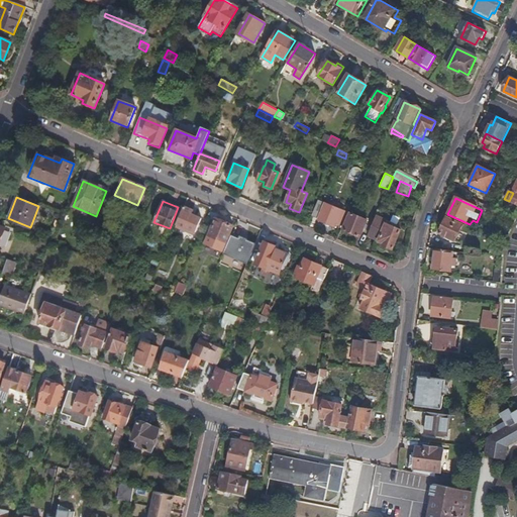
[(344,226),(348,214),(318,202),(312,216),(320,219),(320,221),(335,227),(337,224),(344,226)]
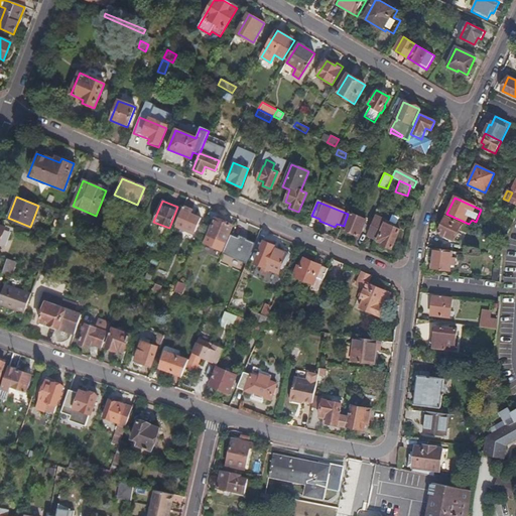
[(195,232),(201,218),(191,214),(194,210),(183,206),(175,224),(195,232)]
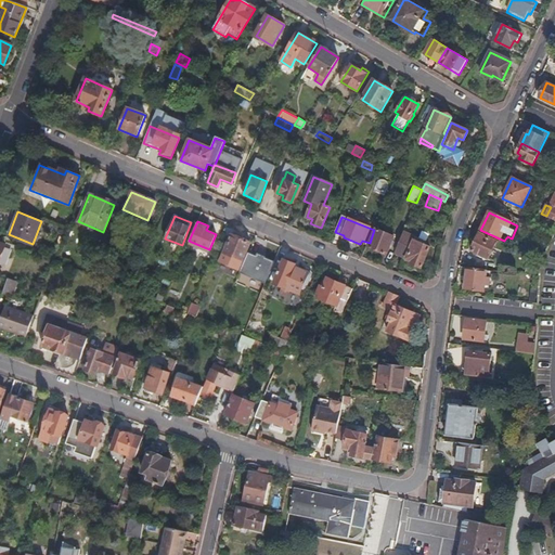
[(387,254),(395,236),(385,232),(387,224),(378,221),(375,228),(377,229),(370,247),(387,254)]
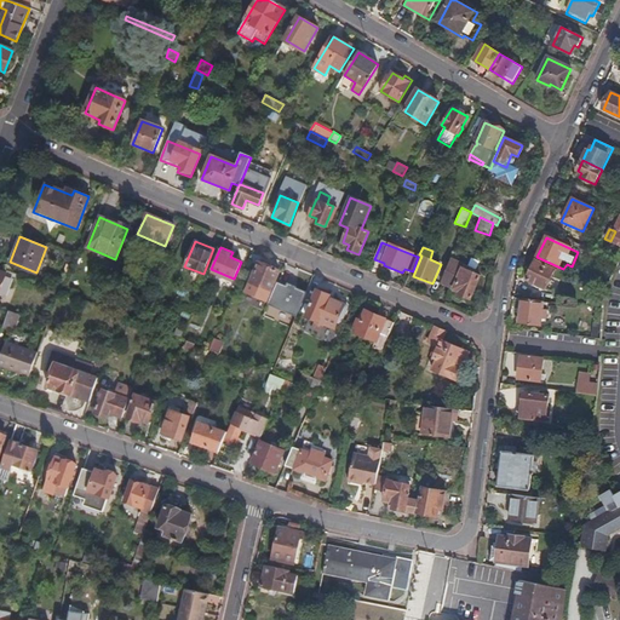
[(546,290),(556,269),(535,260),(526,280),(546,290)]
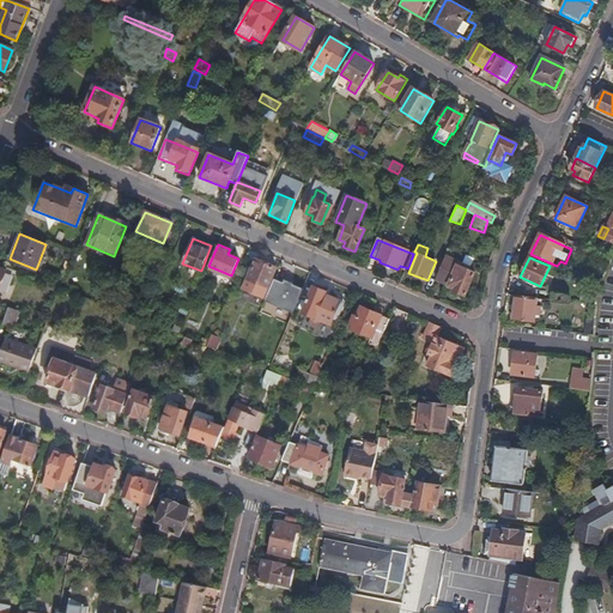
[(268,286),(275,267),(256,259),(248,278),(268,286)]
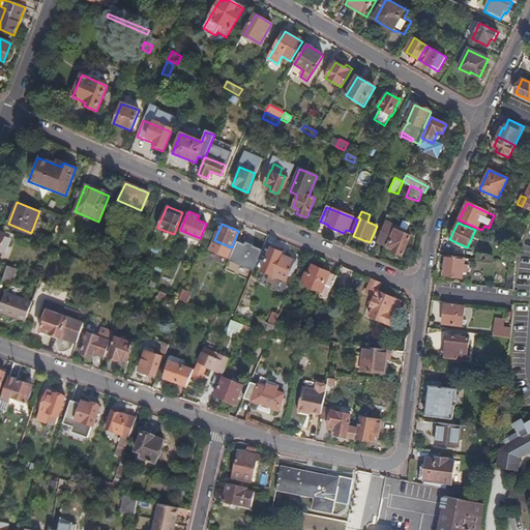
[(401,260),(409,239),(401,235),(402,233),(383,226),(375,245),(386,249),(391,252),(390,255),(401,260)]
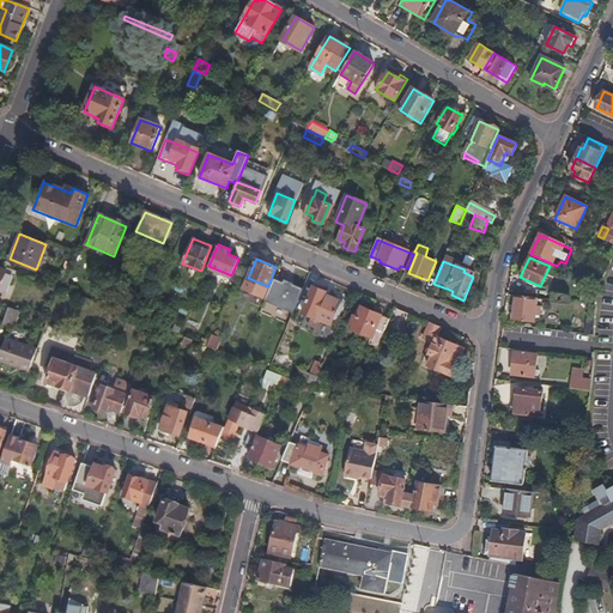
[(268,303),(295,311),(302,287),(275,280),(268,303)]
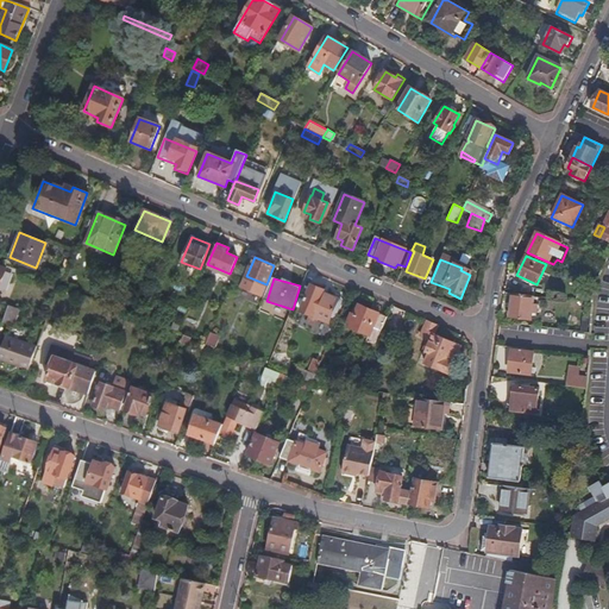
[(334,318),(341,301),(339,300),(339,299),(324,293),(325,290),(312,284),(301,311),(311,314),(308,322),(315,326),(319,319),(330,322),(332,316),(334,318)]
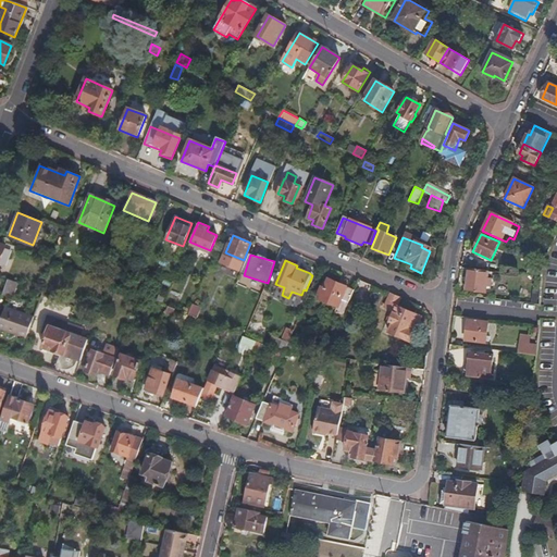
[(490,289),(491,279),(486,279),(487,271),(469,269),(466,291),(485,294),(485,288),(490,289)]
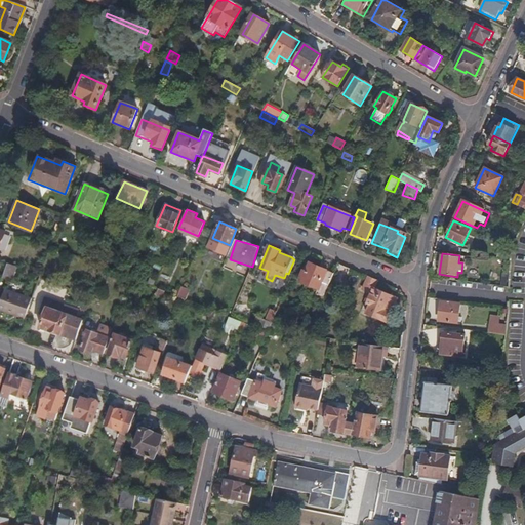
[(12,281),(17,266),(8,263),(2,277),(12,281)]
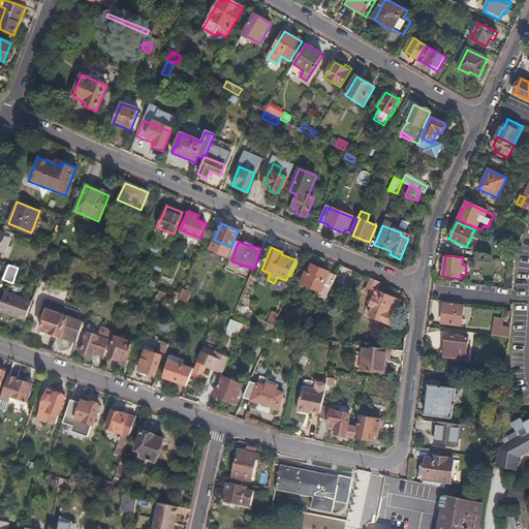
[(321,311),(336,275),(312,265),(308,274),(305,273),(298,291),(300,292),(299,294),(315,302),(313,308),(321,311)]
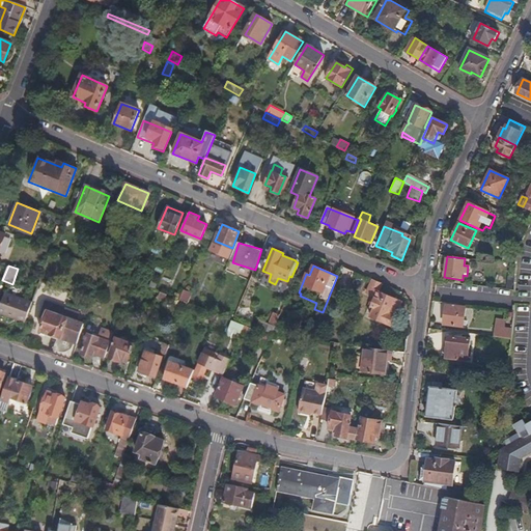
[(352,276),(354,272),(341,267),(339,271),(352,276)]
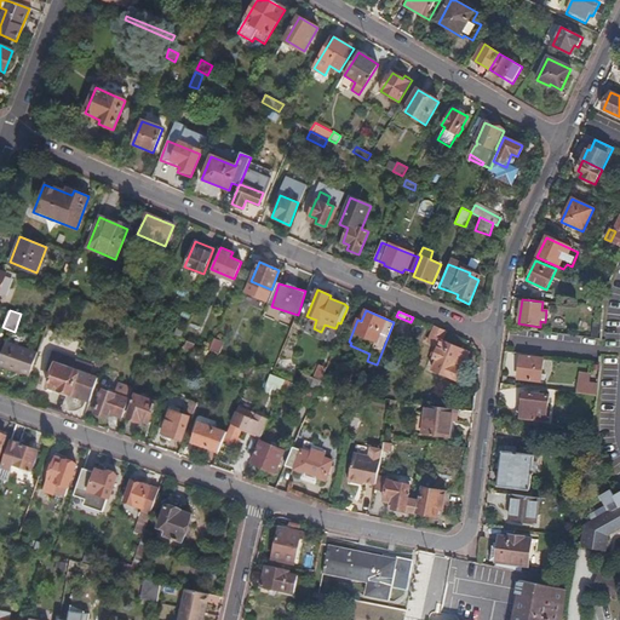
[(124,326),(127,317),(121,315),(118,323),(124,326)]
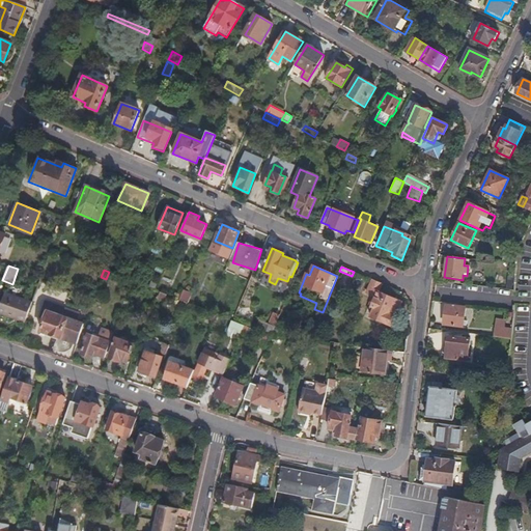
[(391,315),(397,300),(379,291),(382,284),(371,280),(366,292),(375,297),(371,306),(373,307),(370,316),(391,326),(394,316),(391,315)]
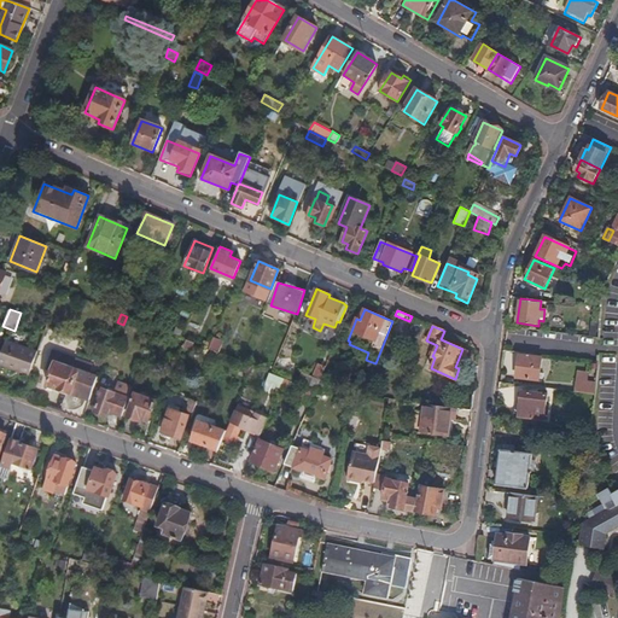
[(219,354),(225,342),(214,337),(209,349),(219,354)]
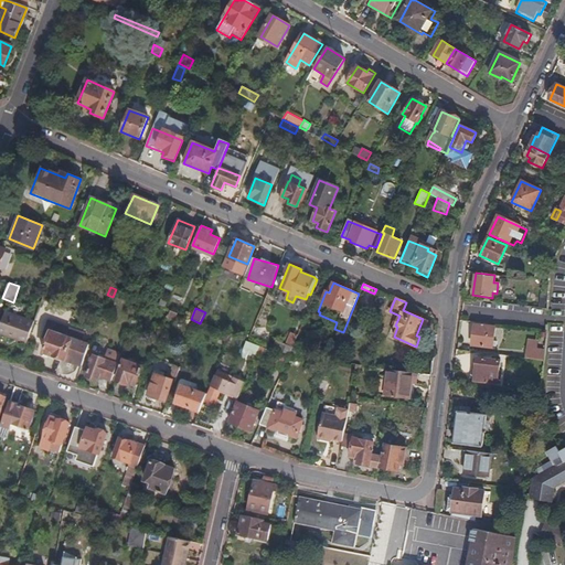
[(176,320),(178,313),(170,310),(168,318),(176,320)]
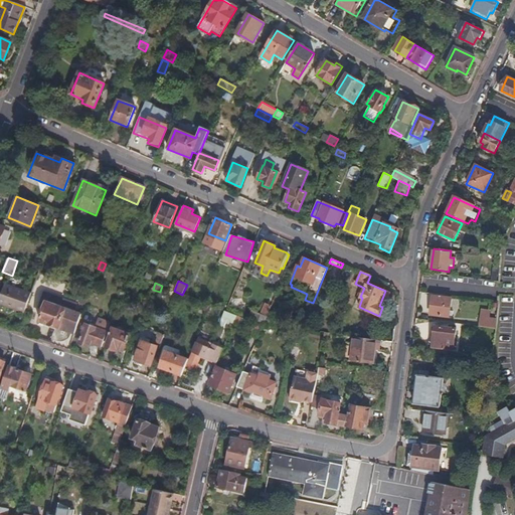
[(0,305),(24,314),(31,293),(5,284),(0,297),(0,305)]
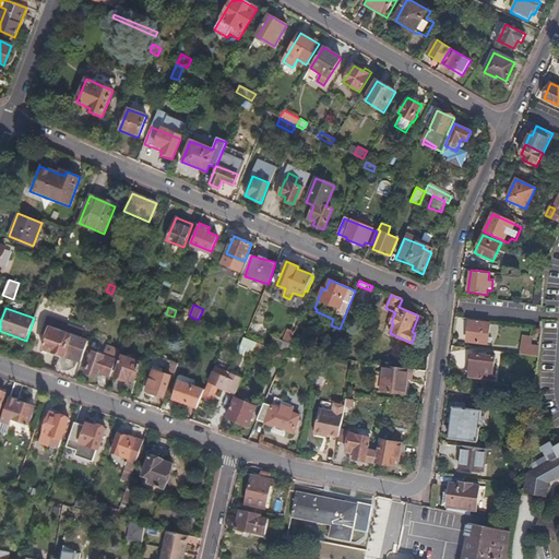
[(415,333),(423,317),(418,316),(412,332),(415,333)]
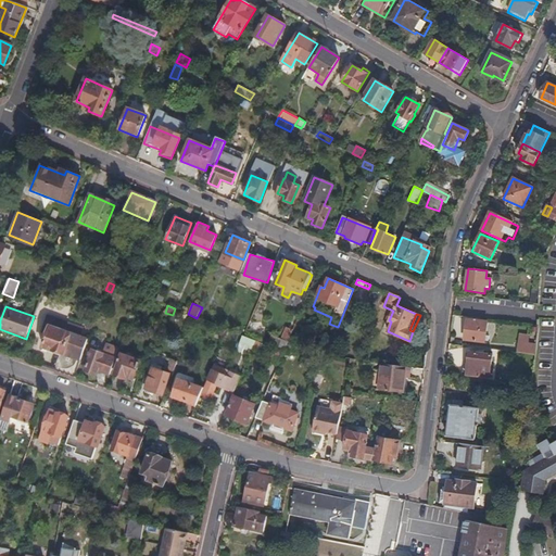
[(484,342),(488,321),(467,319),(464,340),(484,342)]
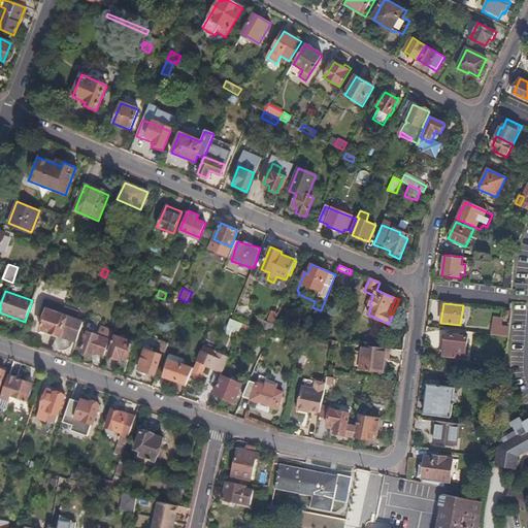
[(77,341),(84,322),(47,308),(40,328),(77,341)]
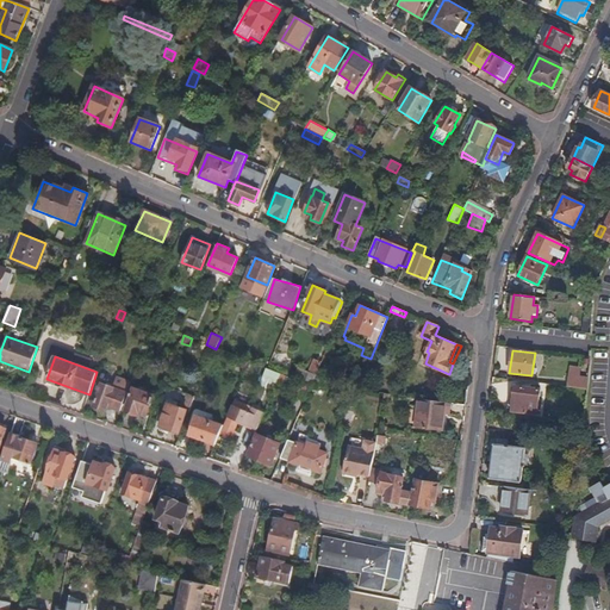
[(246,372),(249,361),(240,358),(234,372),(241,374),(242,369),(246,372)]
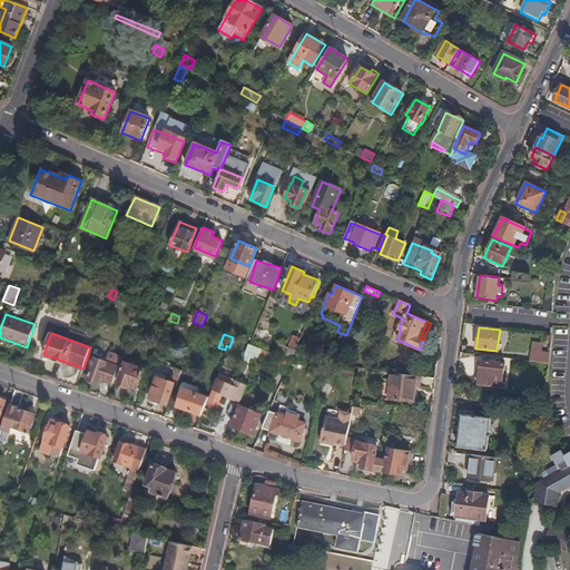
[(295,352),(301,340),(294,336),(288,349),(279,344),(275,354),(282,357),(291,361),(295,352)]
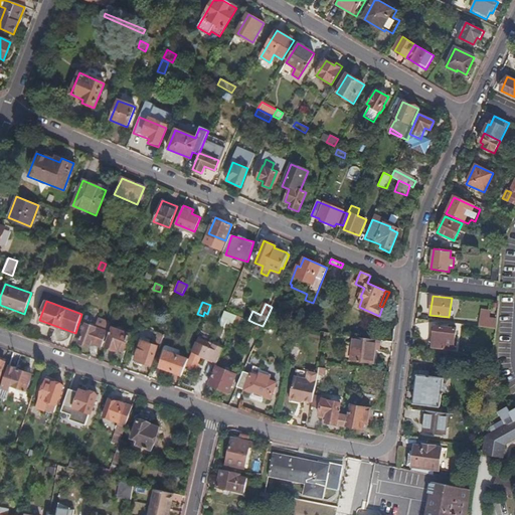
[(235,321),(237,316),(226,311),(220,324),(231,329),(235,321)]
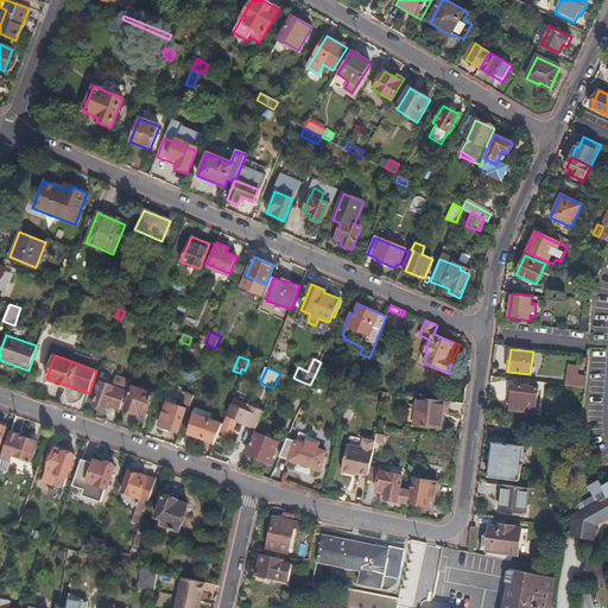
[(586,387),(587,377),(568,374),(567,385),(586,387)]
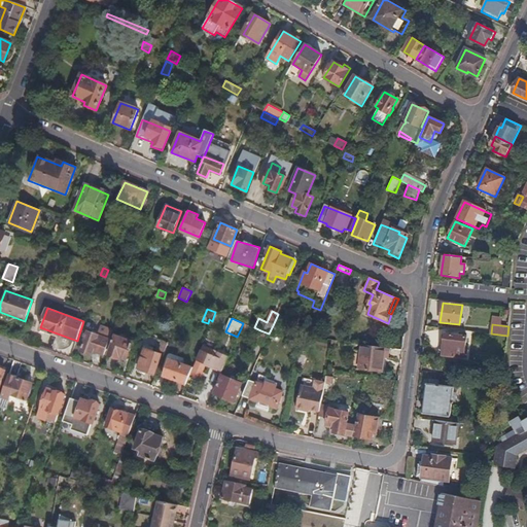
[(79,342),(77,349),(91,354),(92,351),(104,355),(113,330),(100,326),(97,335),(84,330),(82,337),(85,339),(83,344),(79,342)]
